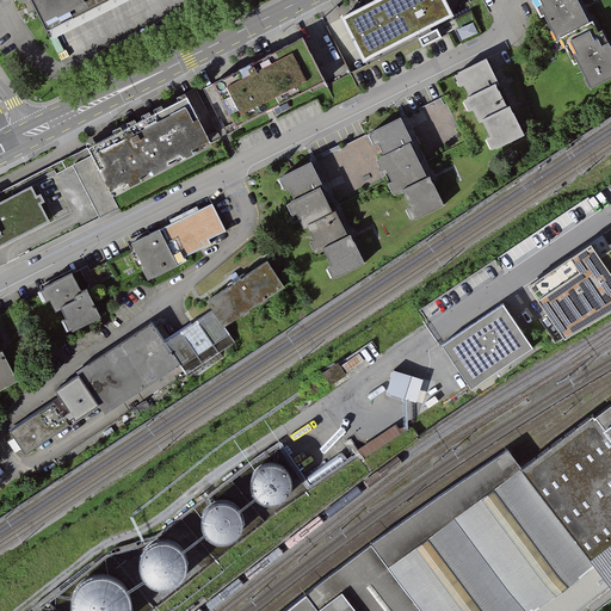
[(19,0),(23,8),(34,2),(49,35),(118,0),(19,0)]
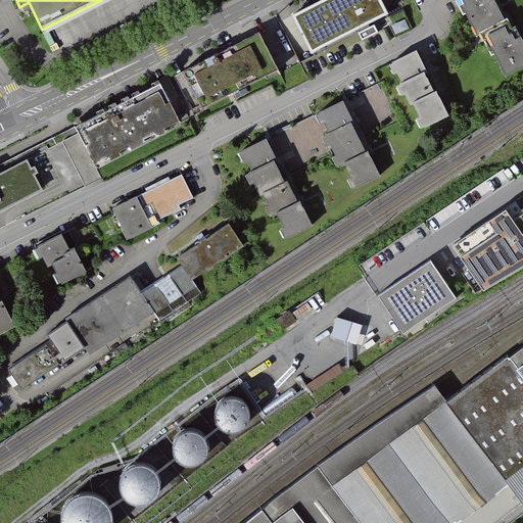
[(379,0),(325,0),(293,15),(311,53),(387,16),(379,0)]
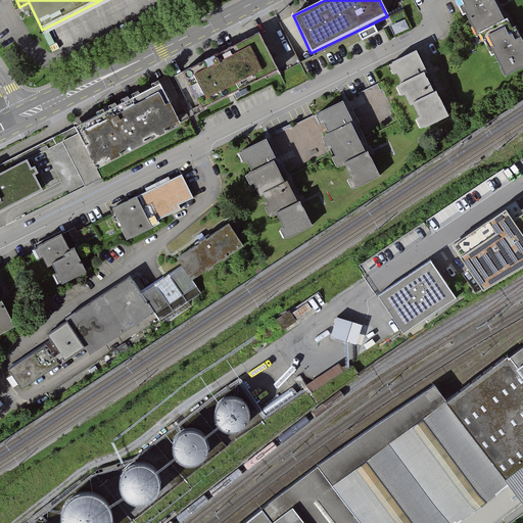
[(466,0),(483,36),(489,33),(511,78),(522,70),(522,26),(518,29),(504,0),(466,0)]
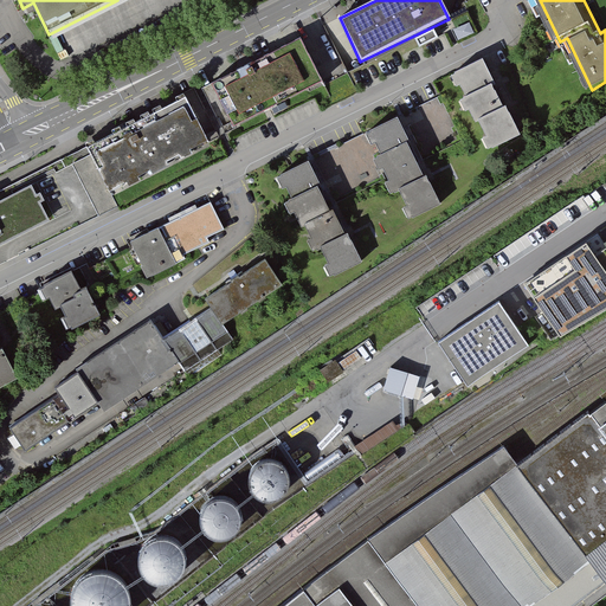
[(204,86),(226,131),(268,110),(327,81),(323,72),(304,36),(236,70),(224,76),(204,86)]
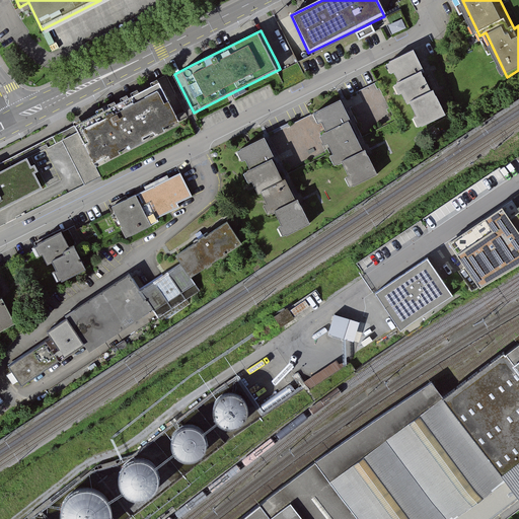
[(454,115),(421,49),(391,64),(401,84),(398,85),(404,96),(411,93),(423,117),(420,119),(425,130),(454,115)]
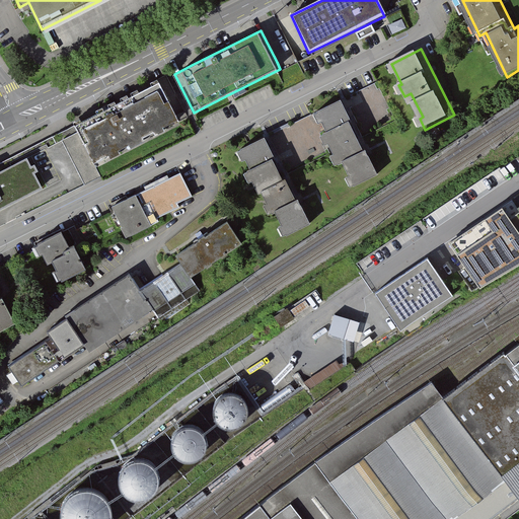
[(74,123),(95,163),(180,120),(159,79),(74,123)]
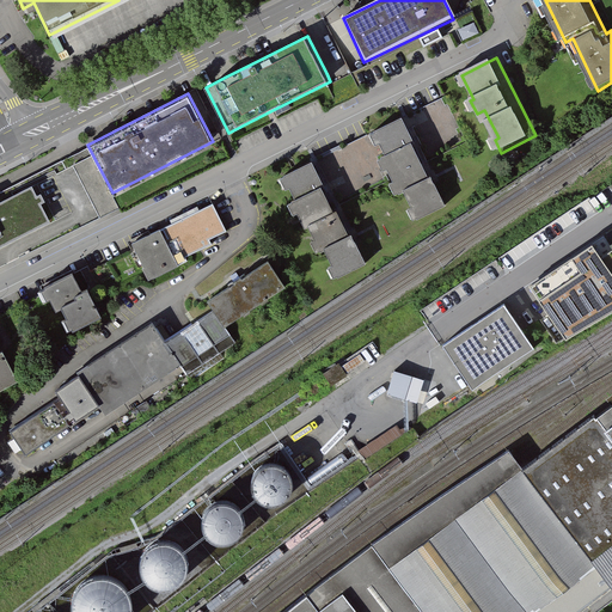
[(401,120),(371,133),(383,158),(379,159),(390,183),(386,184),(392,196),(403,191),(416,220),(446,207),(432,175),(427,177),(401,120)]
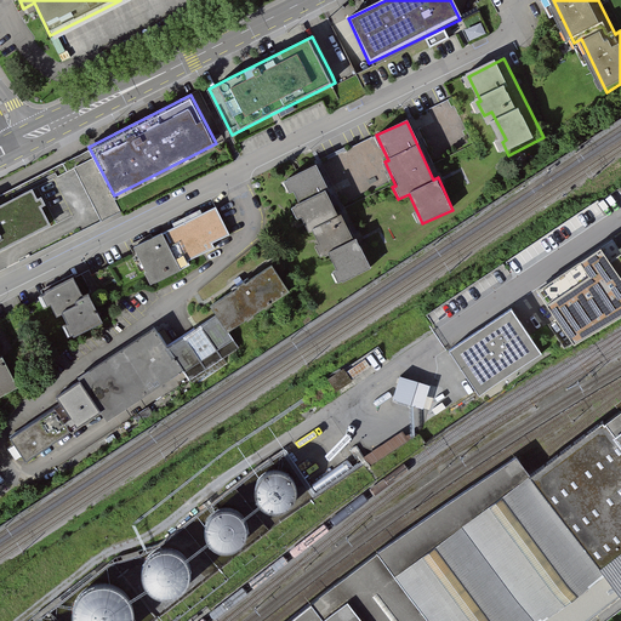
[(313,165),(286,176),(297,200),(294,203),(305,228),(311,226),(317,239),(309,243),(314,255),(326,249),(332,265),(328,267),(335,283),(372,266),(357,232),(351,234),(339,210),(334,211),(313,165)]
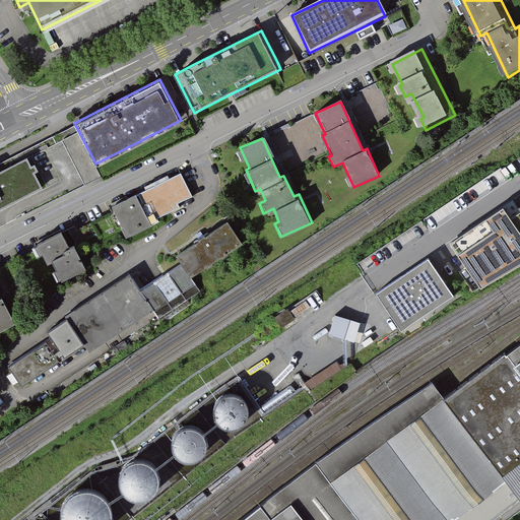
[(0,172),(0,209),(44,189),(28,158),(0,172)]
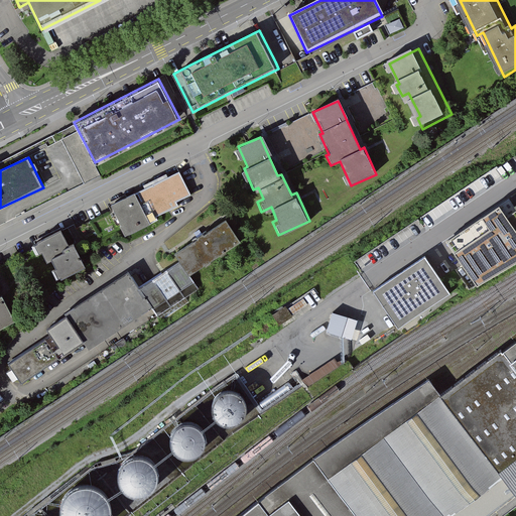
[(183,171),(115,204),(130,235),(155,224),(152,218),(196,198),(183,171)]
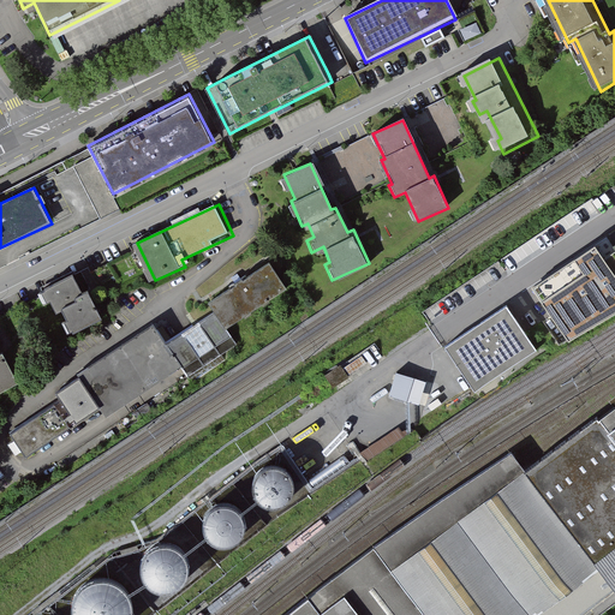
[(614,249),(614,248),(607,238),(569,263),(532,290),(568,344),(614,315),(614,249)]
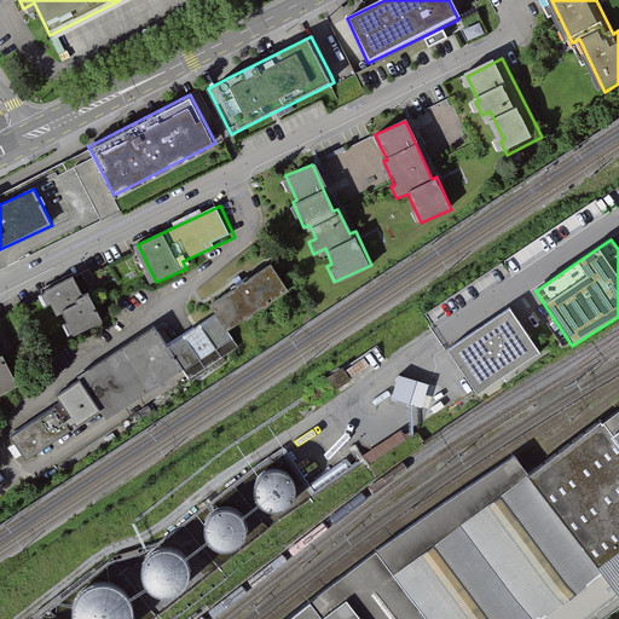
[(71,401),(17,435),(33,461),(105,414),(110,421),(189,371),(194,380),(242,348),(232,334),(299,291),(281,262),(218,302),(224,311),(173,343),(162,328),(87,375),(91,380),(67,394),(71,401)]
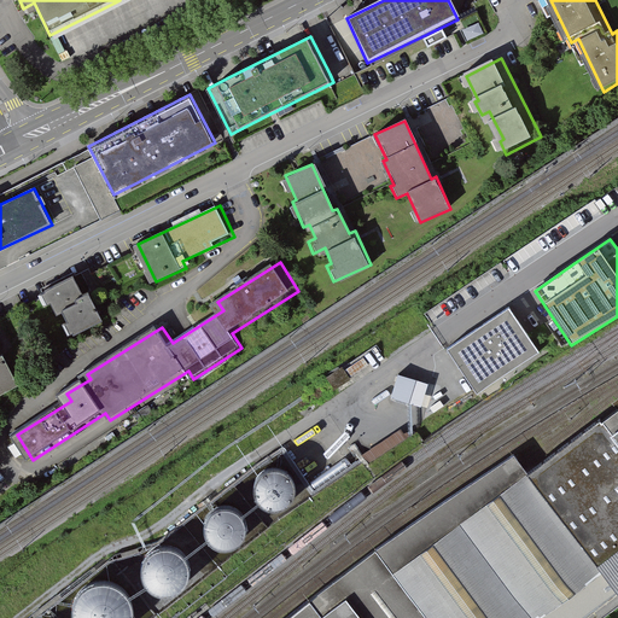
[(81,277),(50,292),(62,316),(69,313),(81,336),(112,320),(98,291),(91,295),(81,277)]
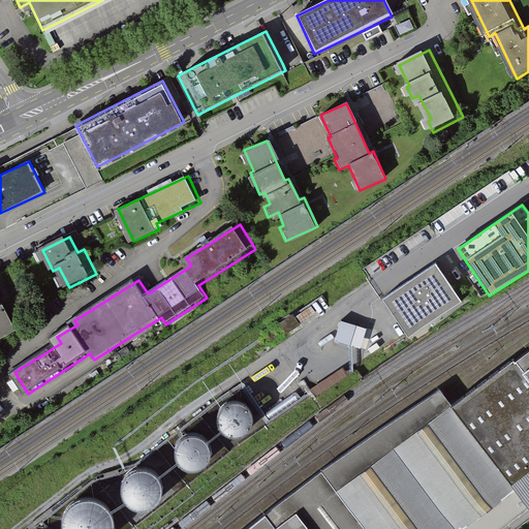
[(383,300),(408,337),(460,302),(435,265),(383,300)]
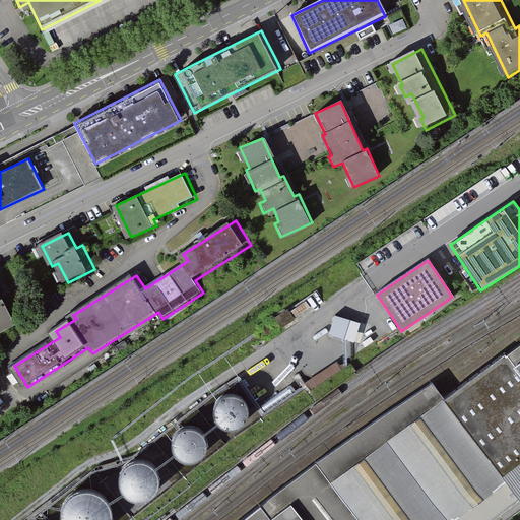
[(0,286),(0,333),(20,325),(9,298),(5,300),(0,286)]
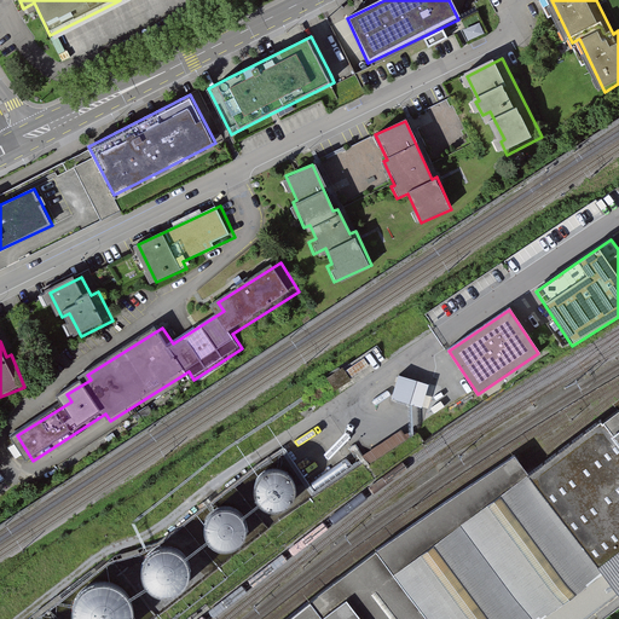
[(329,369),(335,381),(370,363),(363,351),(329,369)]
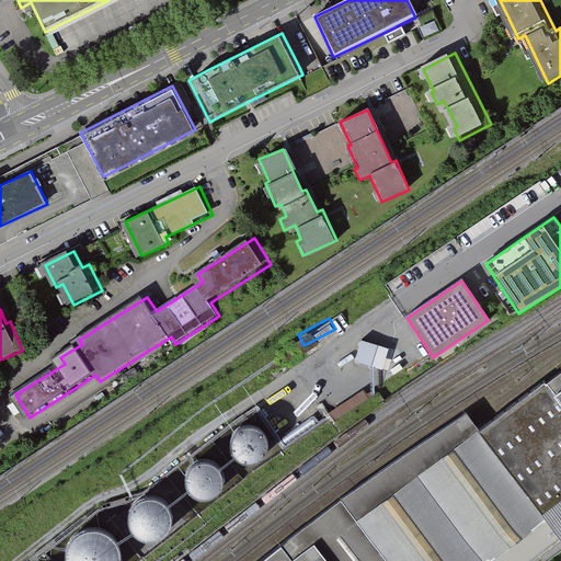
[(387,347),(364,342),(358,362),(381,368),(387,347)]
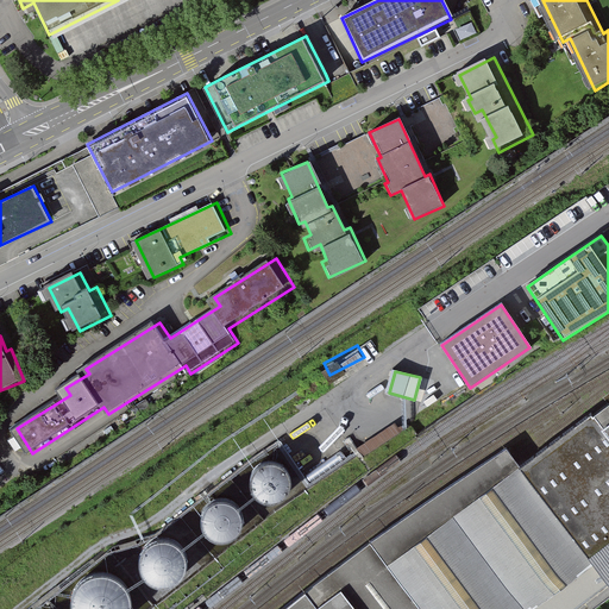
[(608,410),(608,409),(528,466),(592,553),(608,541),(608,410)]
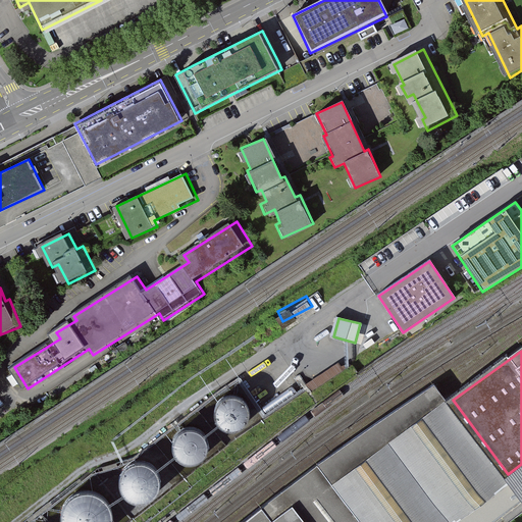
[(454,521),(507,482),(440,393),(433,383),(374,425),(316,466),(242,521),(454,521)]
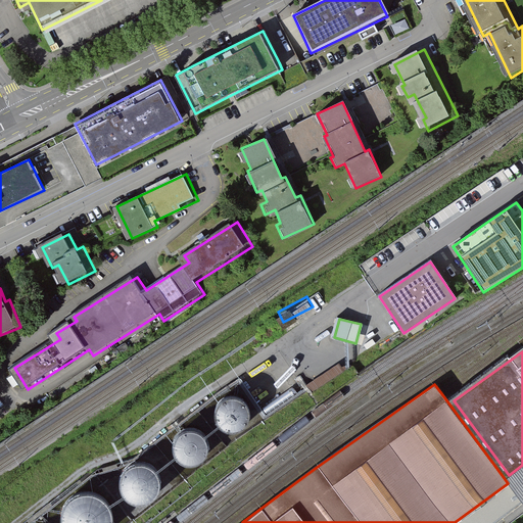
[(221,401),(217,406),(215,411),(214,416),(215,421),(218,426),(222,429),(227,431),(232,431),(237,430),(241,427),(244,423),(246,418),(246,413),(244,408),(241,402),(236,400),(231,399),(226,399),(221,401)]
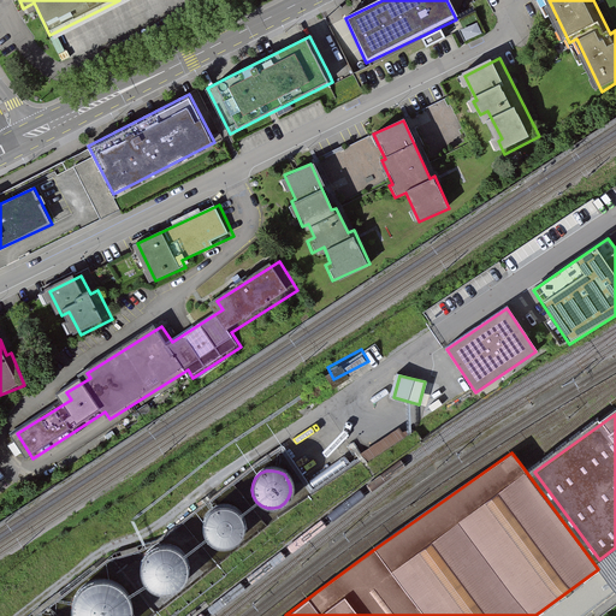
[(207,514),(205,520),(203,526),(205,532),(208,538),(214,542),(220,544),(226,544),(232,542),(238,538),(241,532),(243,526),(242,520),(240,514),(235,509),(230,507),(223,505),(217,507),(212,509),(207,514)]
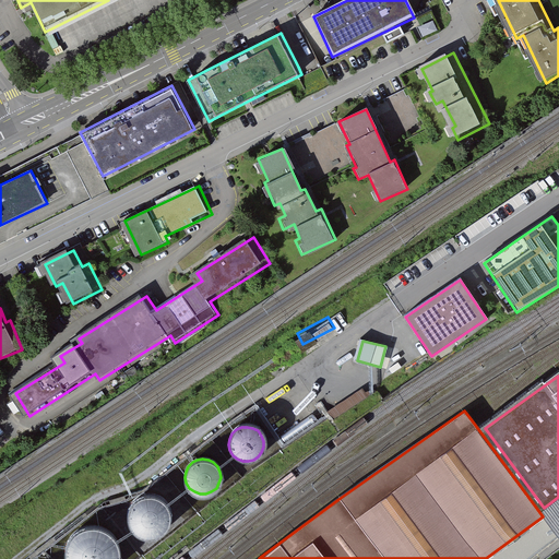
[(129,525),(132,531),(139,535),(145,537),(153,536),(159,534),(164,528),(167,522),(168,515),(167,509),(164,502),(158,498),(152,496),(145,495),(139,497),(132,500),(129,506),(127,512),(127,520),(129,525)]
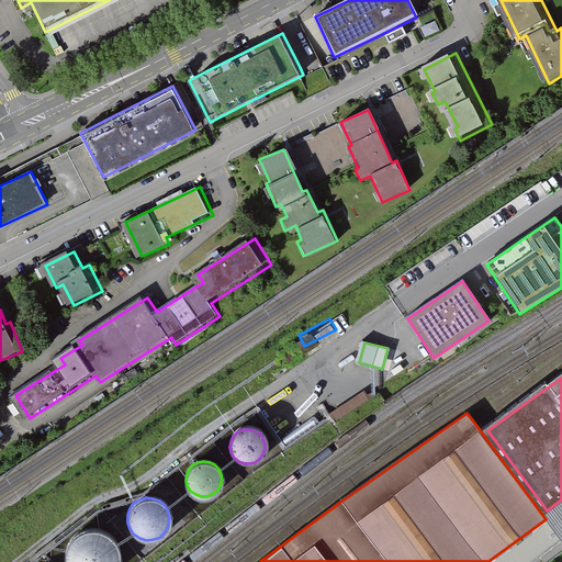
[(65,561),(119,561),(120,558),(120,549),(115,540),(109,534),(101,529),(92,528),(82,529),(75,534),(69,541),(65,549),(65,559),(65,561)]
